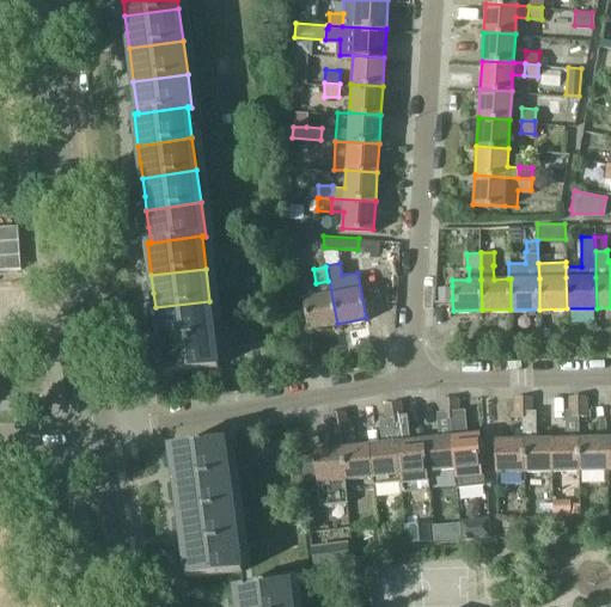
[(316,283),(300,286),(307,329),(337,324),(329,281),(316,283)]
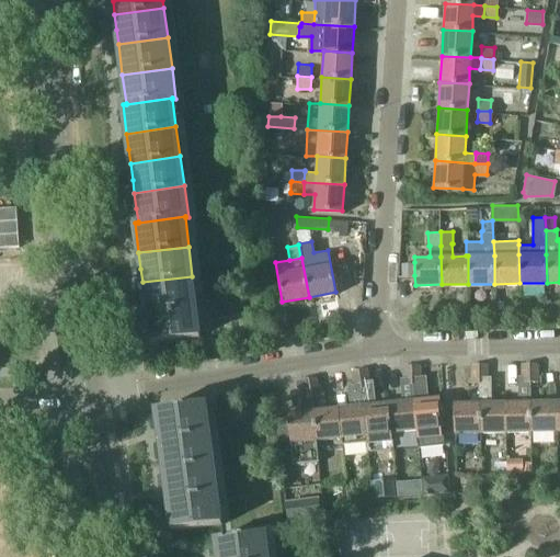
[(414,275),(414,262),(400,263),(400,275),(414,275)]
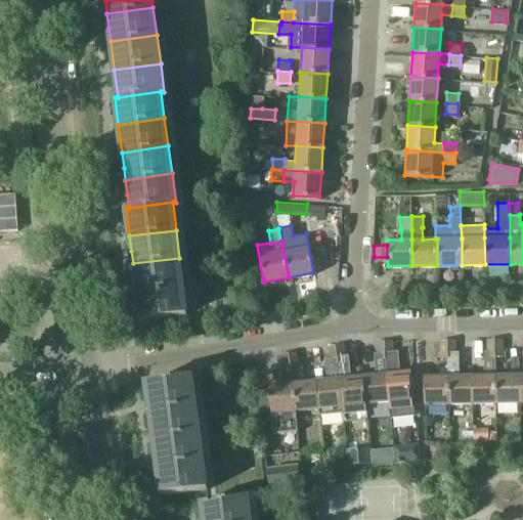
[(179,258),(133,263),(136,292),(183,286),(179,258)]
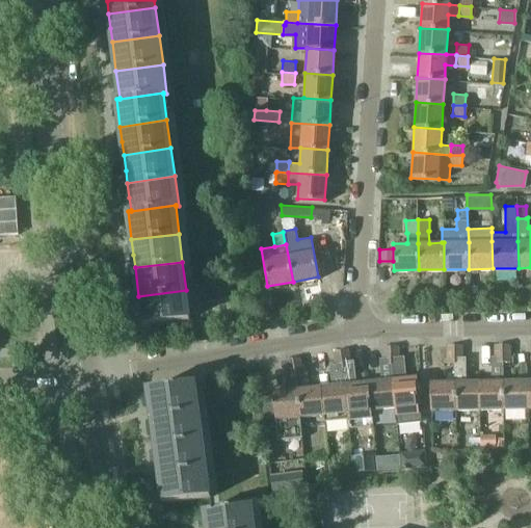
[(138,296),(142,325),(189,319),(186,290),(138,296)]
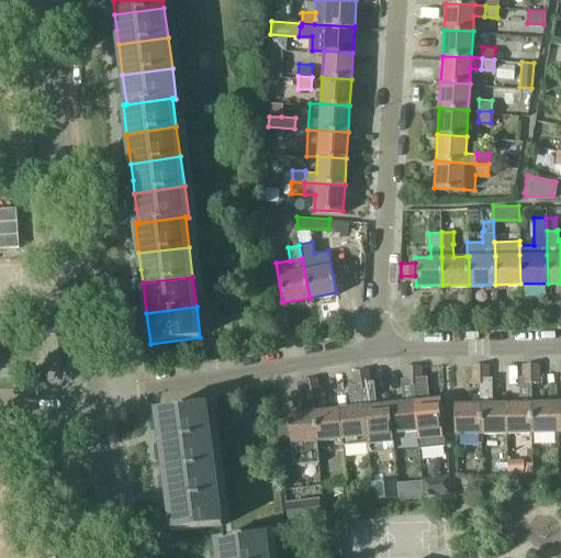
[(209,323),(211,332),(254,324),(251,315),(209,323)]
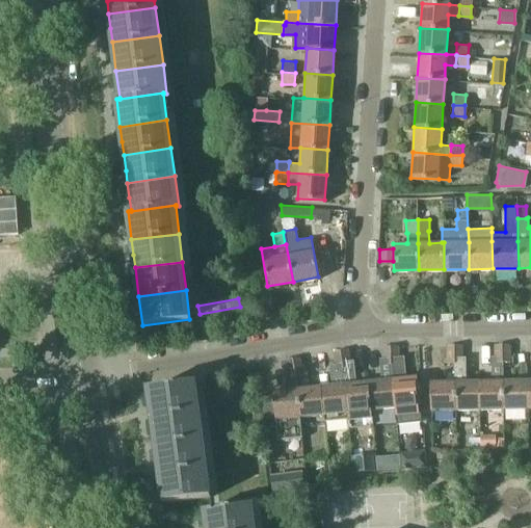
[(454,343),(445,344),(445,362),(453,361),(454,361),(454,343)]
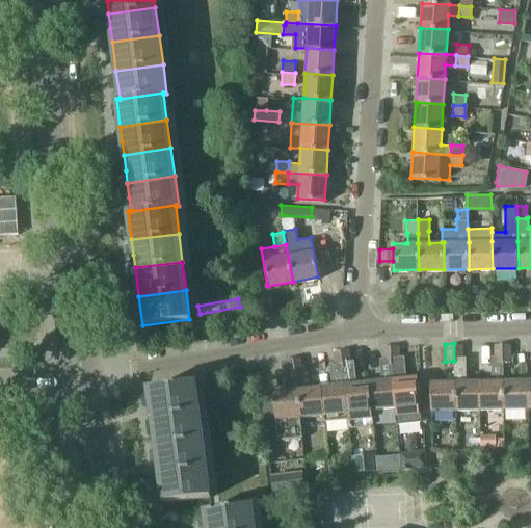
[(461,343),(454,343),(454,361),(454,379),(455,408),(479,408),(478,380),(466,380),(465,355),(462,355),(461,343)]
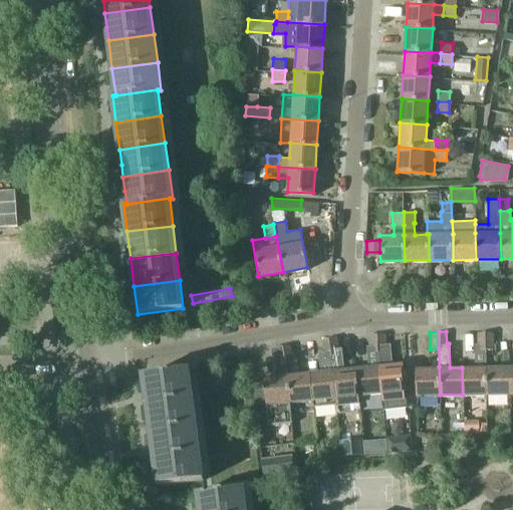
[(475,367),(462,367),(463,395),(486,395),(485,367),(485,348),(485,331),(478,331),(478,343),(474,343),(475,367)]
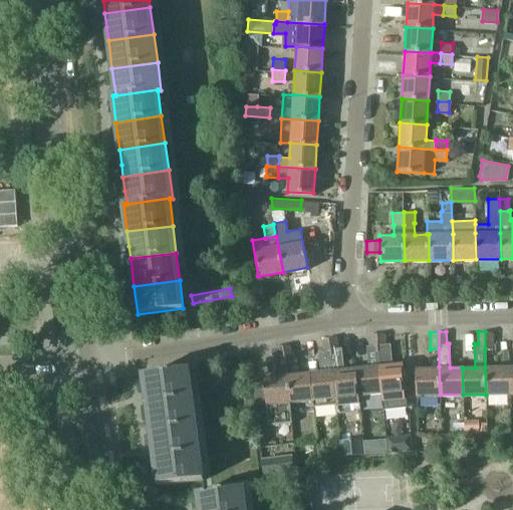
[(383,333),(376,333),(376,345),(378,365),(381,393),(382,409),(407,406),(403,363),(391,364),(389,343),(388,332),(383,333)]
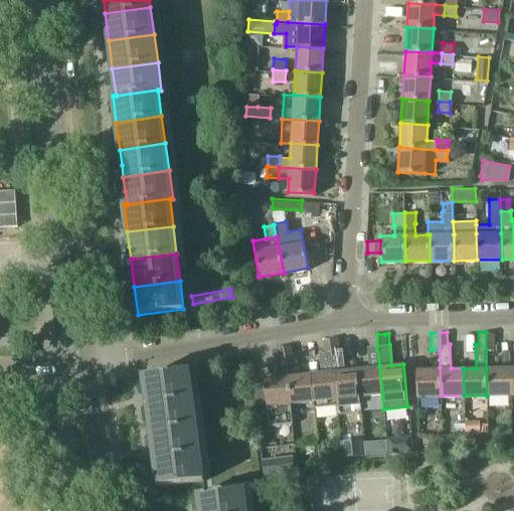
[(369,367),(356,368),(357,380),(359,395),(382,393),(379,366),(377,346),(377,334),(370,334),(370,346),(367,346),(369,367)]
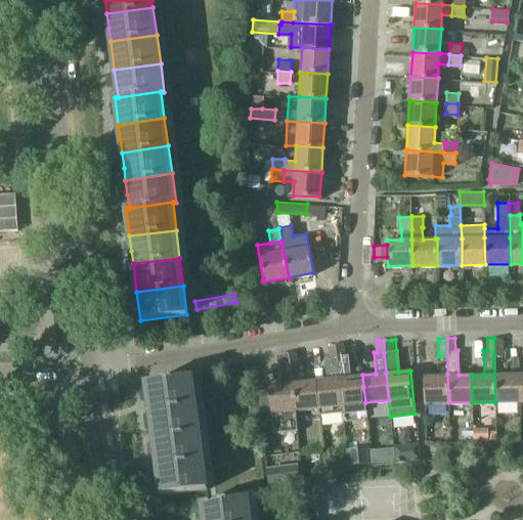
[(342,342),(335,343),(338,359),(342,412),(343,419),(366,417),(365,402),(363,387),(362,375),(350,376),(347,354),(344,355),(342,342)]
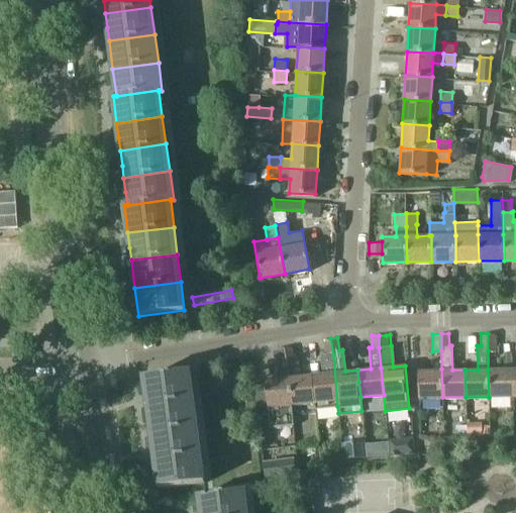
[(322,374),(311,375),(314,402),(315,408),(337,406),(333,354),(330,338),(323,340),(325,352),(320,352),(322,374)]
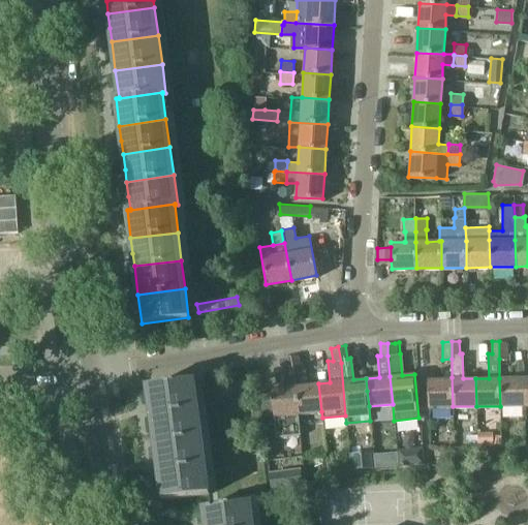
[(298,353),(290,354),(298,413),(321,411),(318,383),(306,384),(304,366),(300,366),(298,353)]
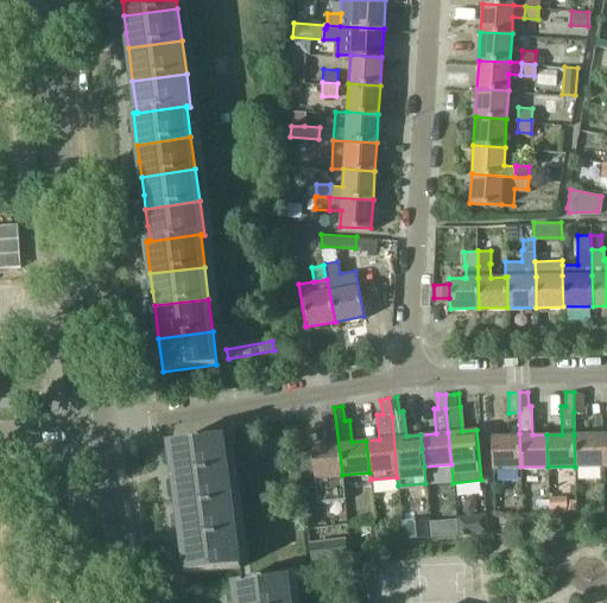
[(326,444),(311,445),(311,450),(315,477),(317,501),(345,499),(342,475),(334,407),(322,410),(326,444)]
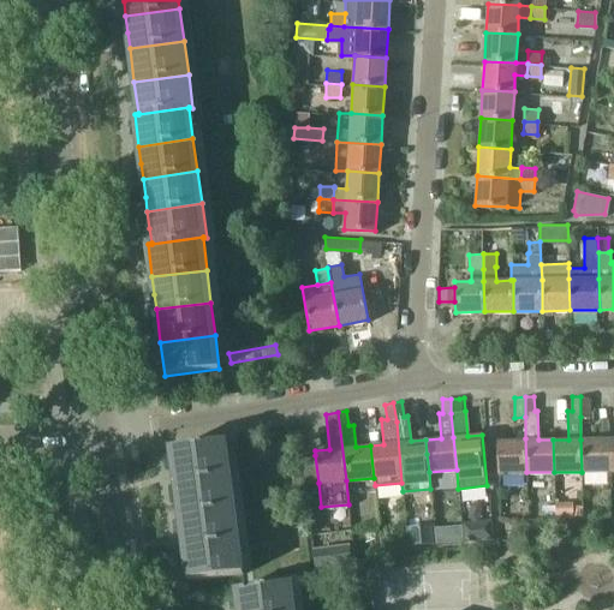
[(498,440),(496,440),(496,441),(498,473),(499,473),(526,472),(525,438),(498,440)]
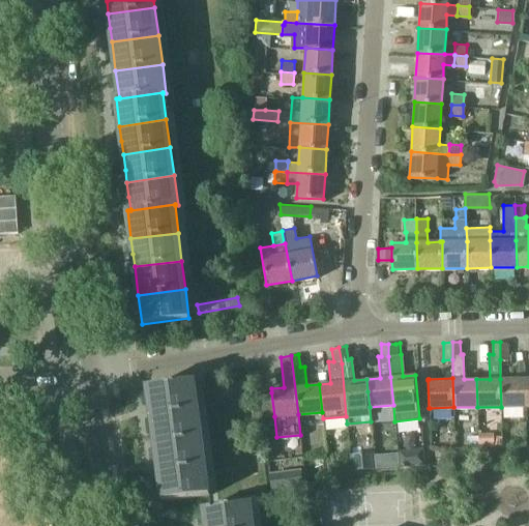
[(510,378),(500,379),(501,407),(524,406),(524,378),(510,378)]
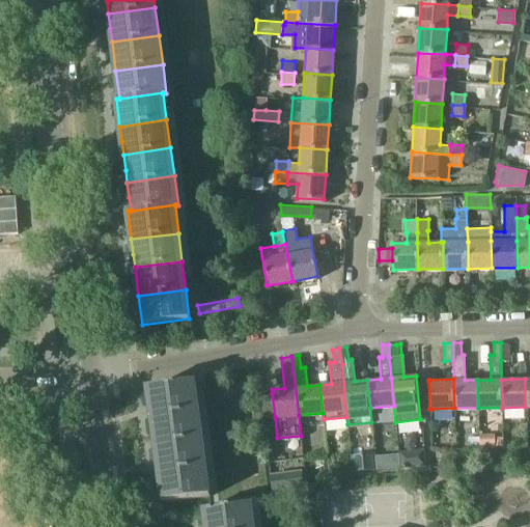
[(194,381),(147,386),(151,415),(198,410),(194,381)]
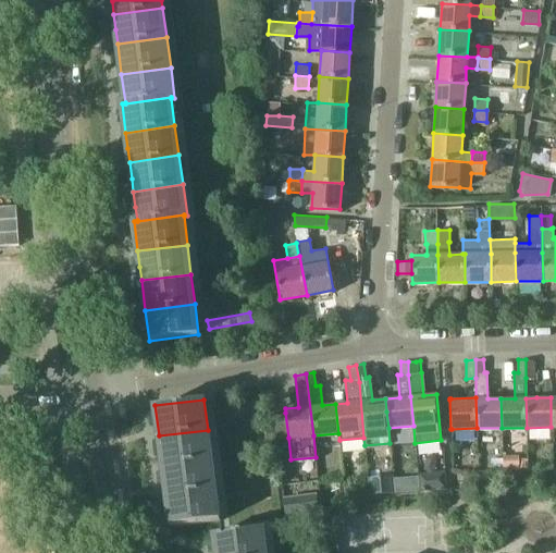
[(162,465),(212,458),(208,430),(159,435),(161,452),(162,465)]
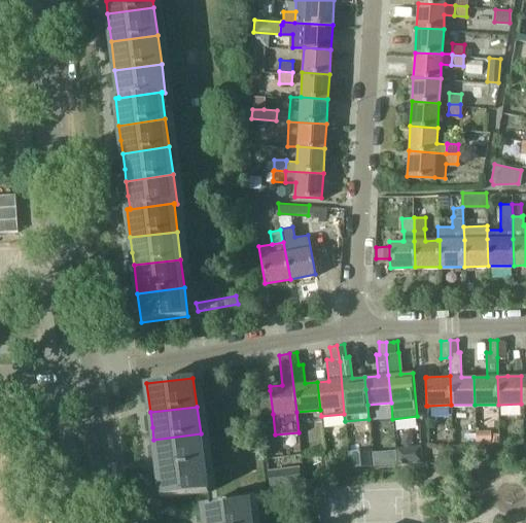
[(201,433),(153,440),(158,467),(204,461),(201,433)]
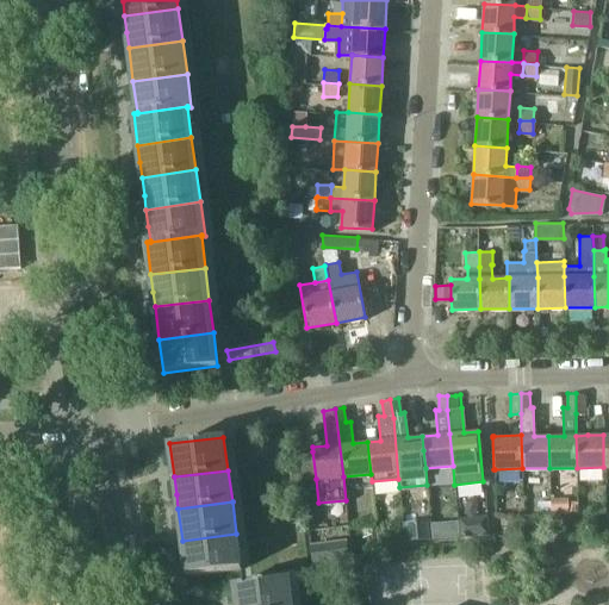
[(488,532),(486,513),(458,517),(459,536),(488,532)]
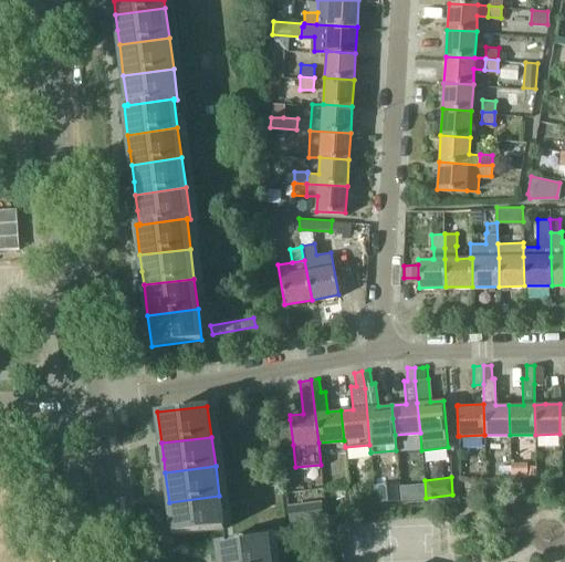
[(375,500),(400,499),(399,481),(374,482),(375,500)]
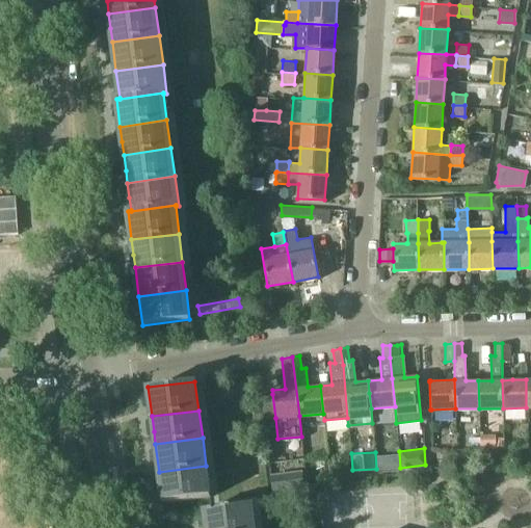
[(159,472),(163,501),(210,495),(206,466),(159,472)]
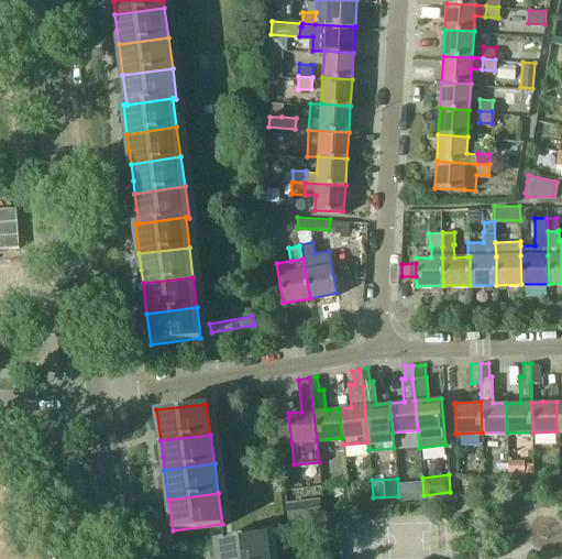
[(321,517),(319,497),(286,501),(288,522),(321,517)]
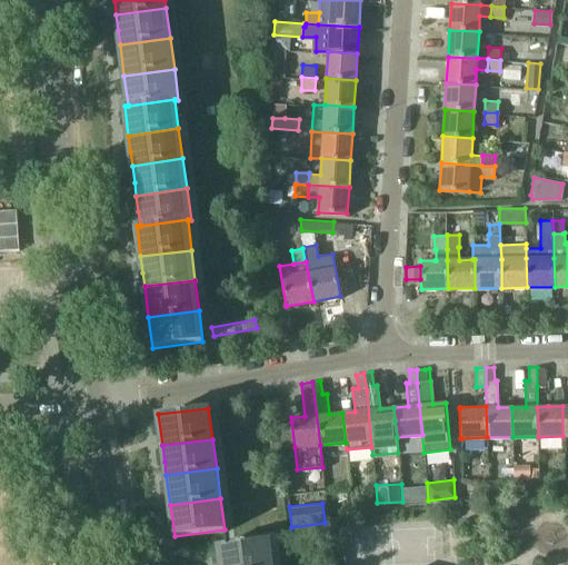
[(271,564),(269,537),(218,544),(220,564),(271,564)]
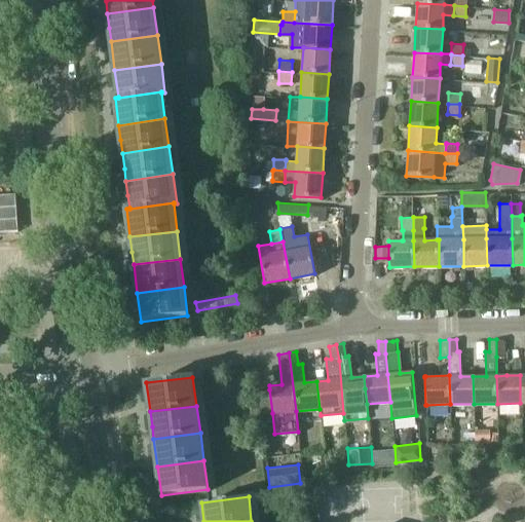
[(303,497),(306,517),(316,516),(313,496),(303,497)]
